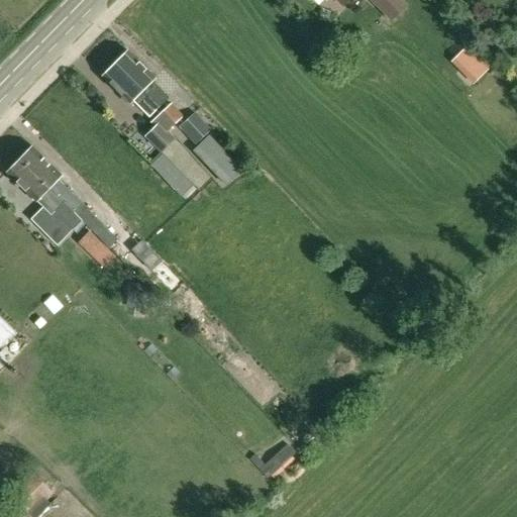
[(402,0),(373,0),(392,18),(406,3),(402,0)]
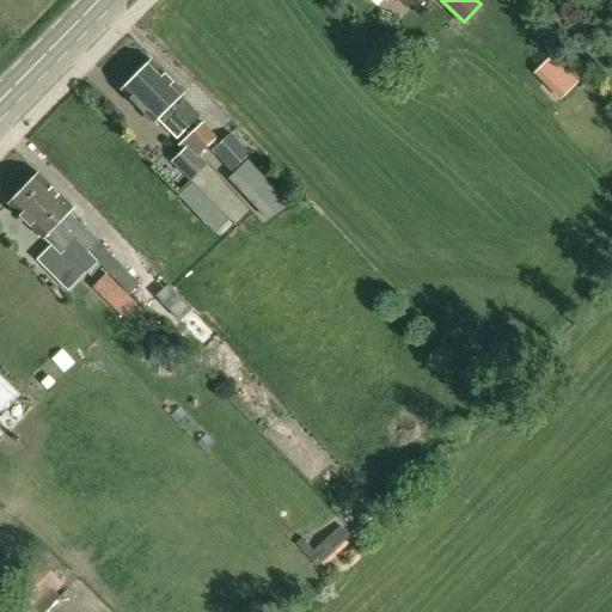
[(551,55),(540,67),(552,78),(545,85),(560,99),(577,81),(551,55)]
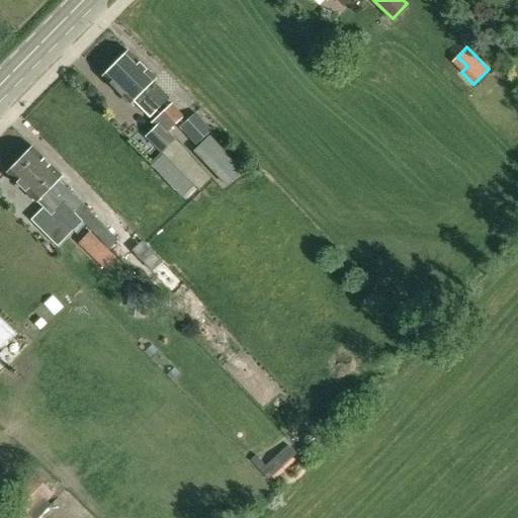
[(126,51),(114,64),(159,107),(169,98),(152,81),(155,78),(126,51)]
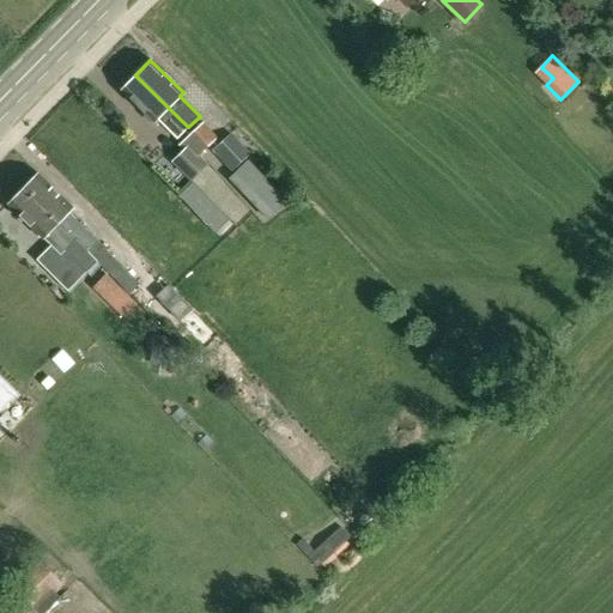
[(188,127),(135,76),(120,91),(153,123),(157,120),(176,140),(188,127)]
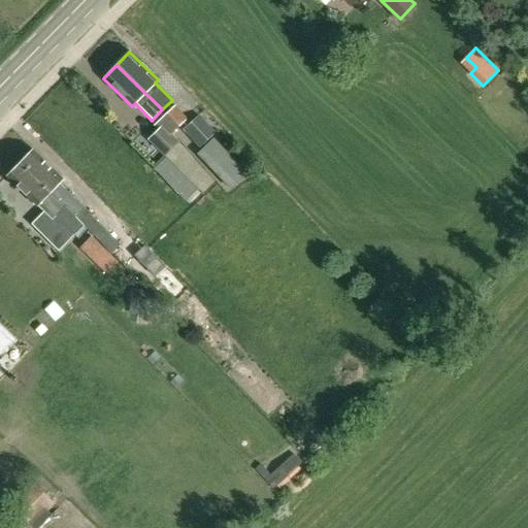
[(166,113),(179,126),(187,120),(173,106),(166,113)]
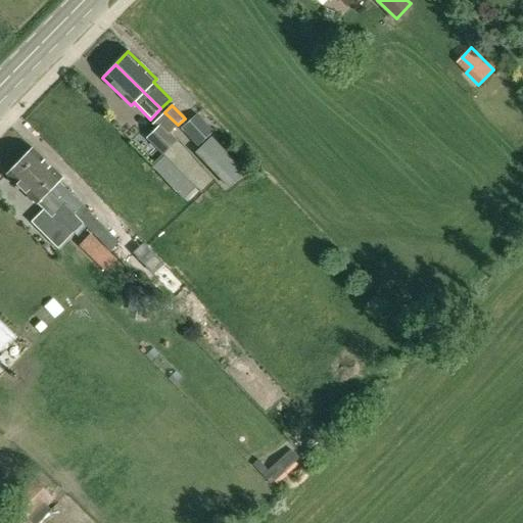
[(171,132),(178,125),(164,112),(153,124),(156,127),(144,138),(162,156),(178,139),(171,132)]
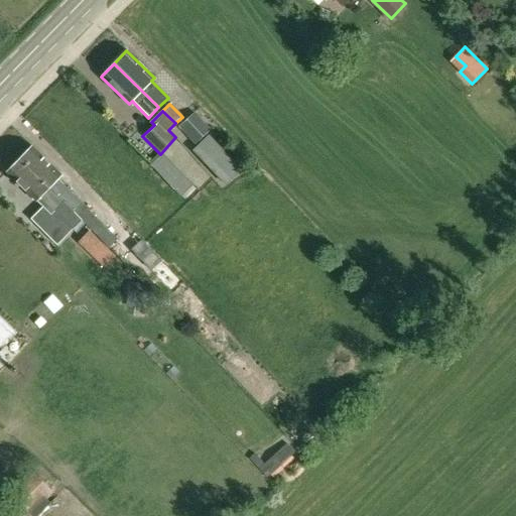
[(178,127),(195,144),(209,131),(192,114),(178,127)]
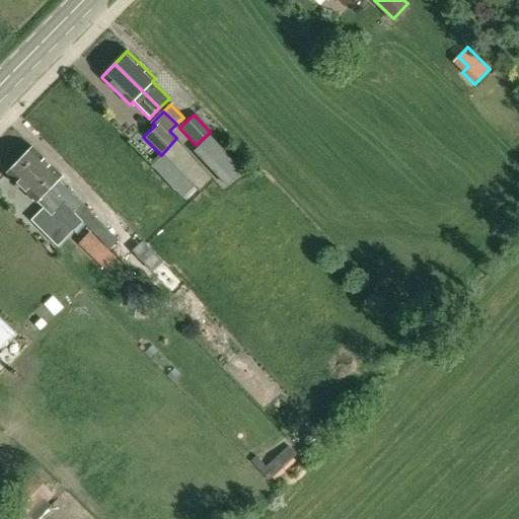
[(242,172),(210,137),(195,151),(227,186),(242,172)]
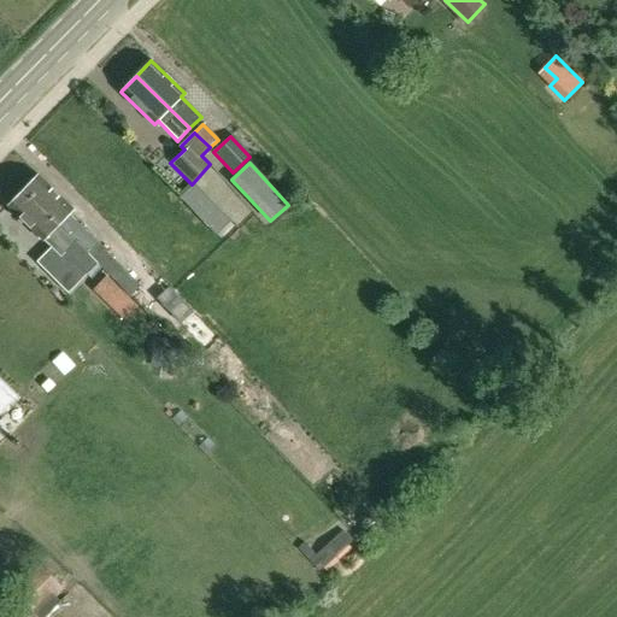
[(39,175),(23,191),(94,265),(98,262),(131,295),(140,286),(69,215),(72,210),(39,175)]
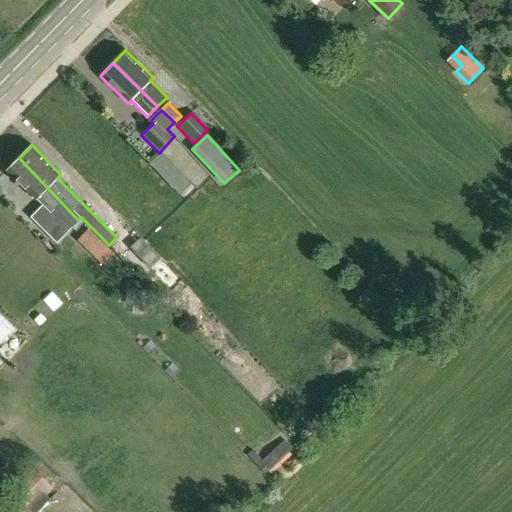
[(190,183),(160,152),(148,164),(178,195),(190,183)]
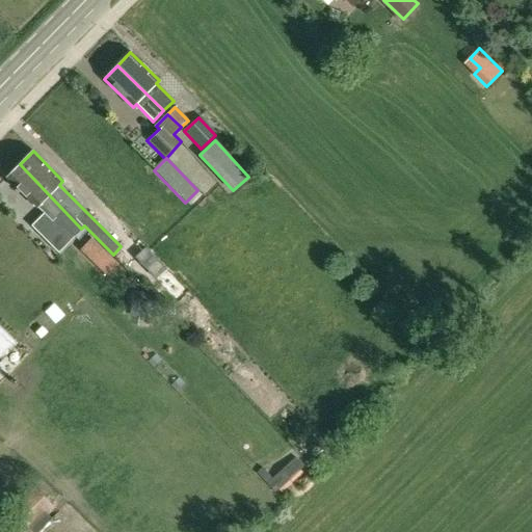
[(55,218),(74,236),(81,229),(20,164),(6,178),(36,208),(36,207),(52,221),(55,218)]
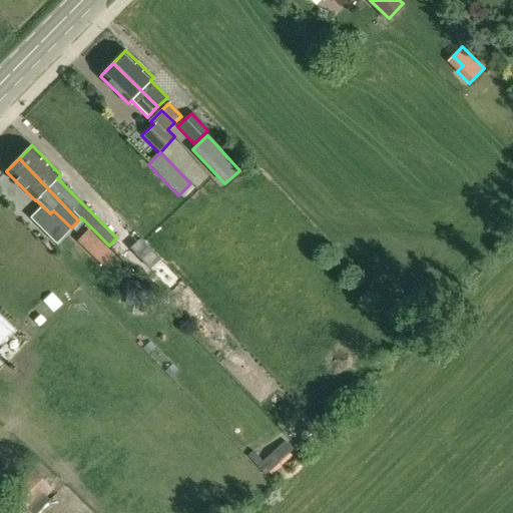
[(91,244),(99,236),(89,227),(82,235),(91,244)]
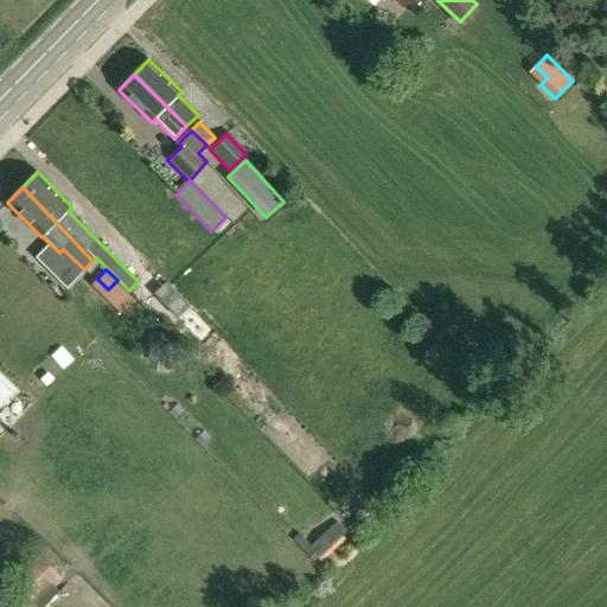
[(167,363),(170,340),(155,338),(153,352),(158,353),(157,362),(167,363)]
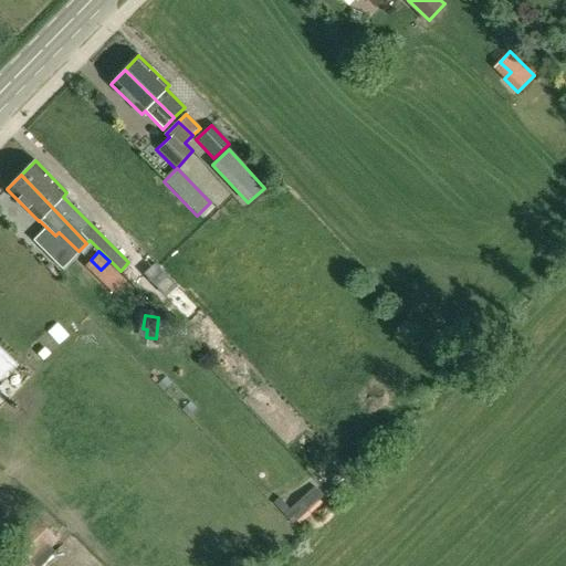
[(46,542),(51,546),(59,537),(38,519),(13,546),(30,561),(46,542)]
